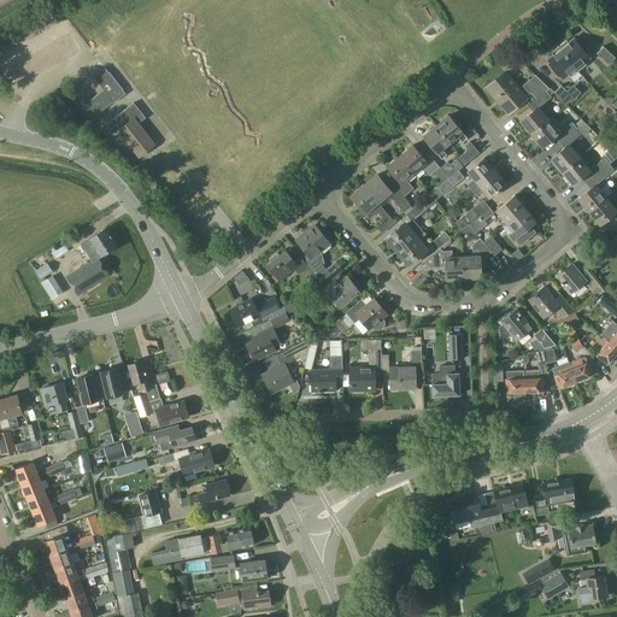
[(566,40),(558,46),(579,71),(586,64),(583,62),(589,57),(587,56),(591,53),(579,39),(575,40),(574,39),(569,42),(566,40)]
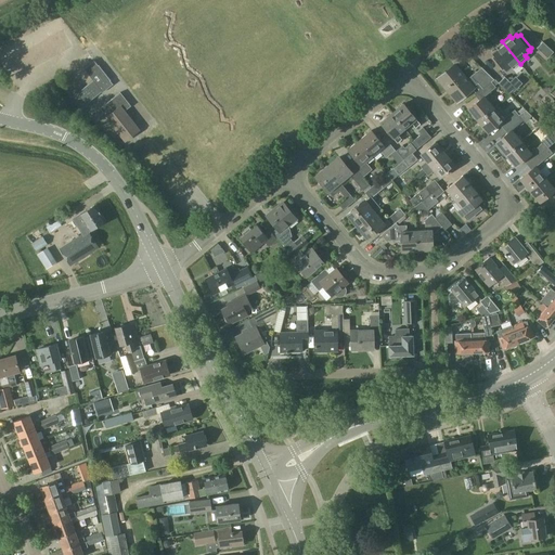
[(513,69),(520,64),(502,41),(495,47),(498,50),(492,53),(494,55),(491,57),(502,71),(505,68),(506,71),(511,66),(513,69)]
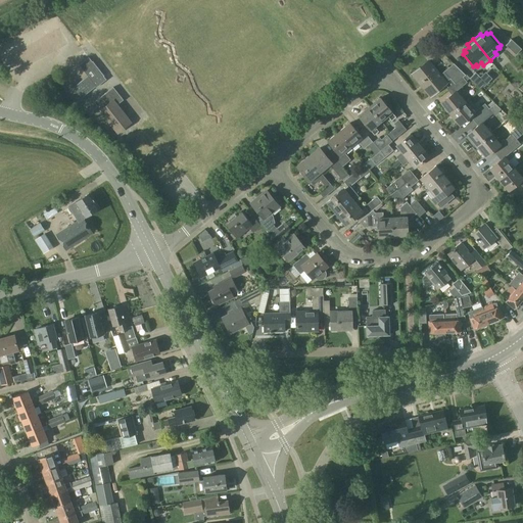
[(521,49),(511,39),(507,44),(517,54),(521,49)]
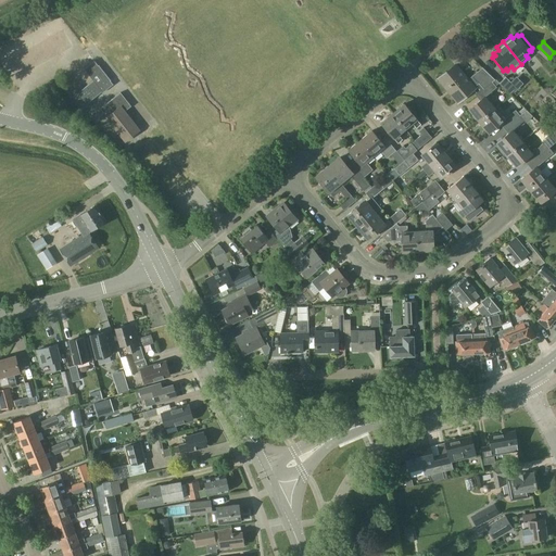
[(84,68),(93,80),(78,92),(87,104),(102,92),(113,85),(110,80),(111,80),(99,64),(98,65),(95,61),(84,68)]
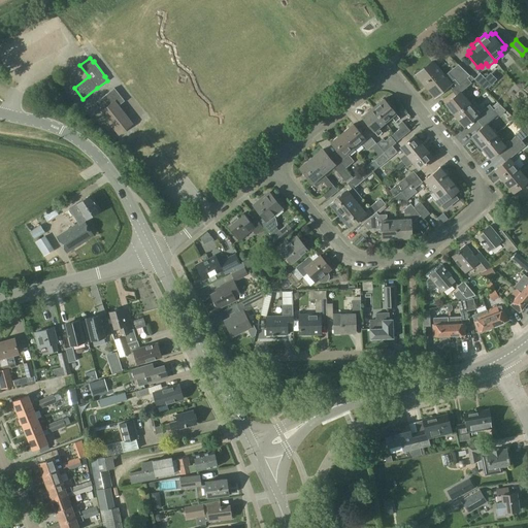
[(467,77),(470,75),(458,64),(443,75),(432,62),(417,74),(434,96),(447,85),(455,78),(460,84),(467,77)]
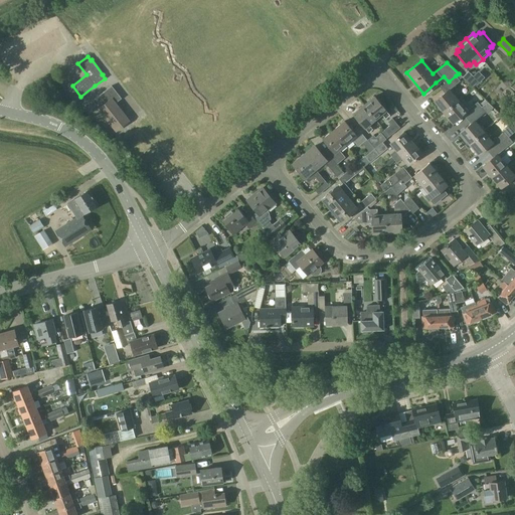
[(472,87),(478,80),(468,70),(462,76),(472,87)]
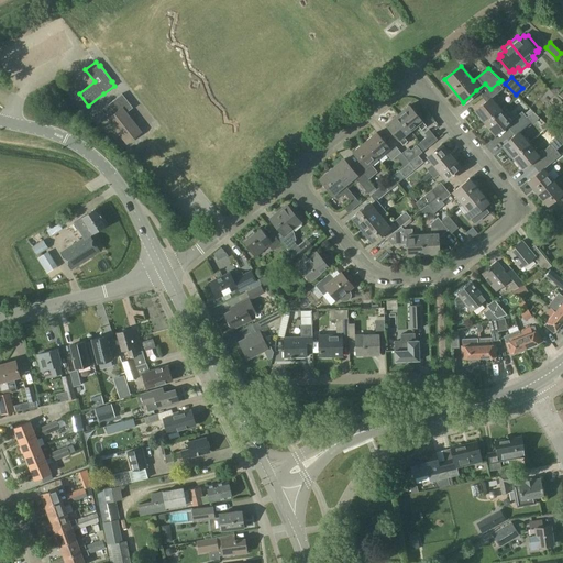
[(538,94),(544,90),(538,79),(531,83),(538,94)]
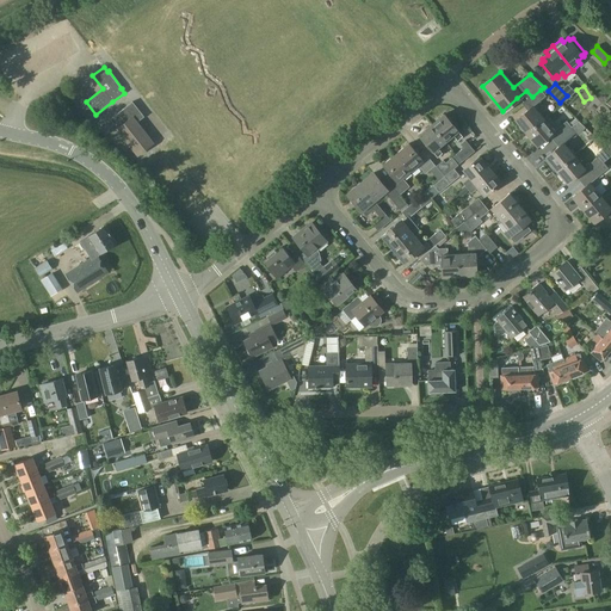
[(537,103),(545,96),(542,92),(541,90),(532,97),(537,103)]
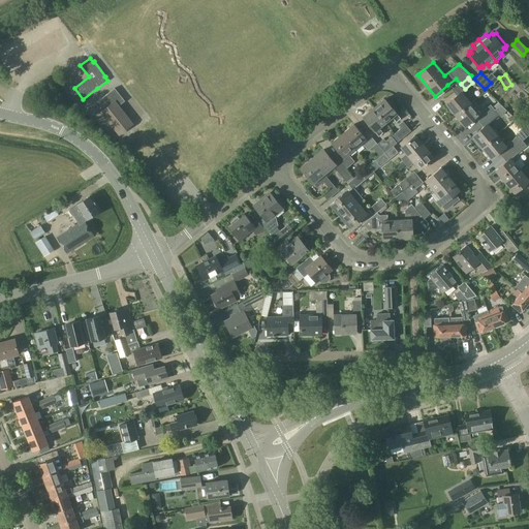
[(526,102),(528,98),(528,78),(516,93),(526,102)]
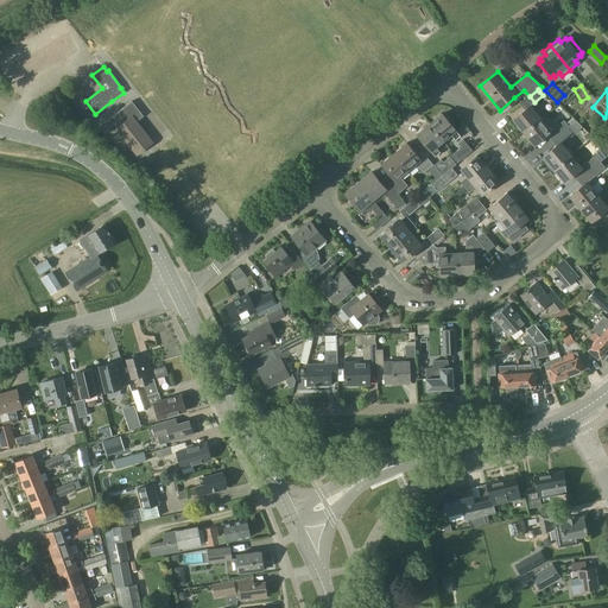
[(132,101),(109,119),(116,127),(115,128),(137,154),(153,143),(137,121),(144,116),(132,101)]
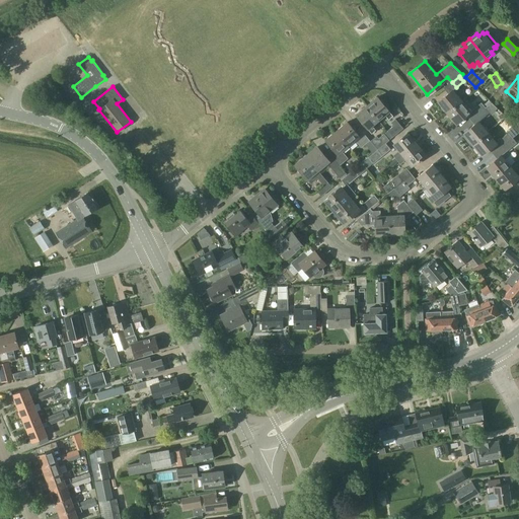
[(438,101),(448,114),(462,101),(452,90),(438,101)]
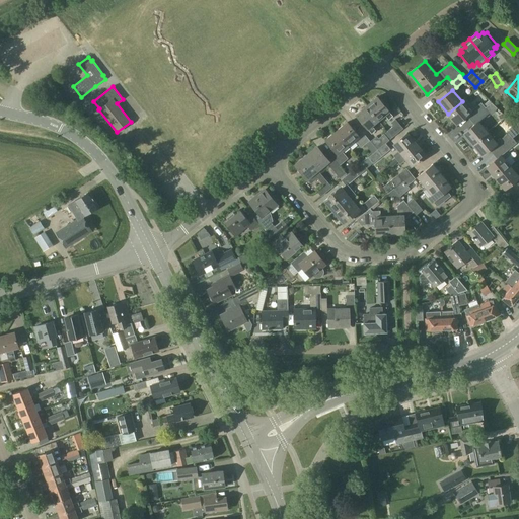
[(367,105),(378,120),(384,115),(388,120),(392,116),(389,110),(388,110),(377,97),(367,105)]
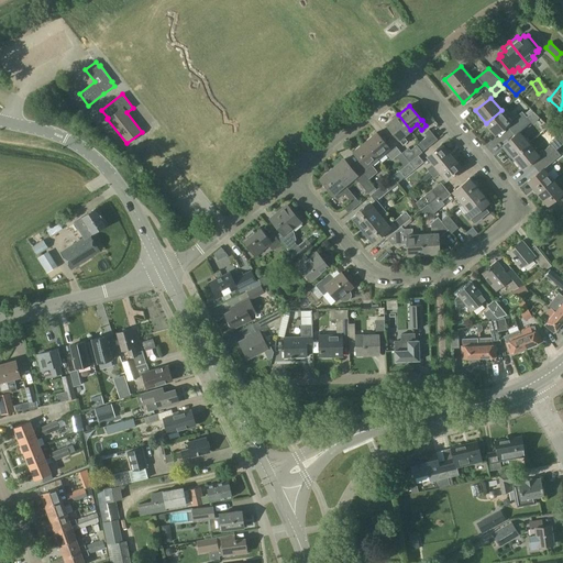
[(495,134),(510,121),(501,110),(486,123),(495,134)]
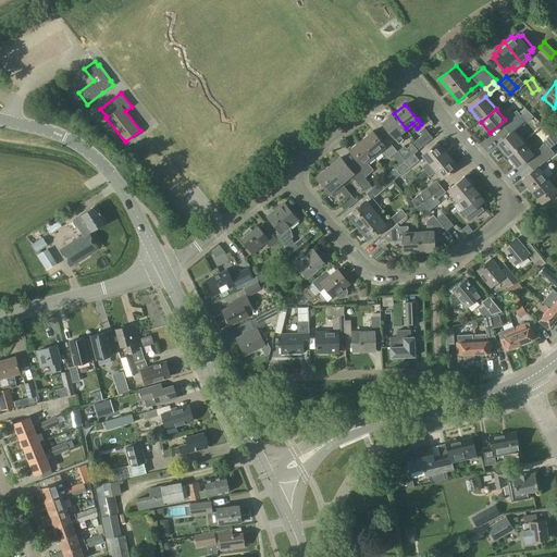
[(507,118),(511,123),(520,115),(516,110),(507,118)]
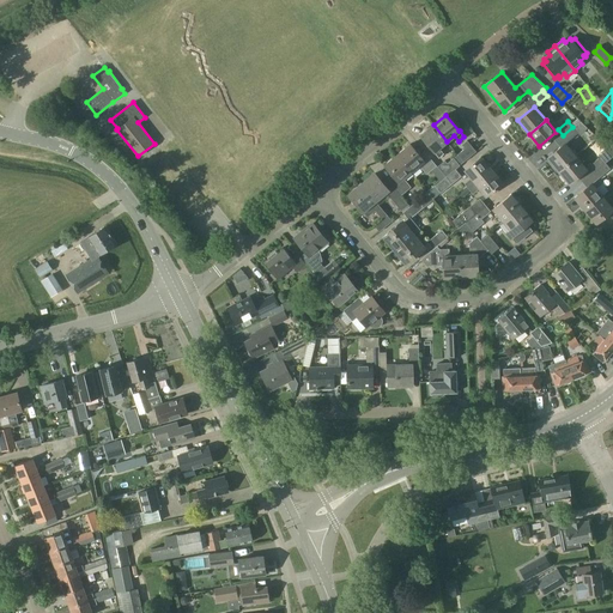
[(587,128),(581,121),(572,127),(563,135),(568,141),(577,133),(580,135),(587,128)]
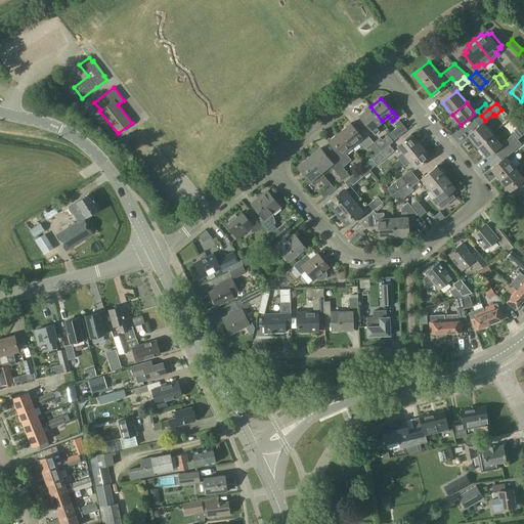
[(376,126),(382,121),(370,106),(359,116),(370,130),(375,134),(379,131),(376,126)]
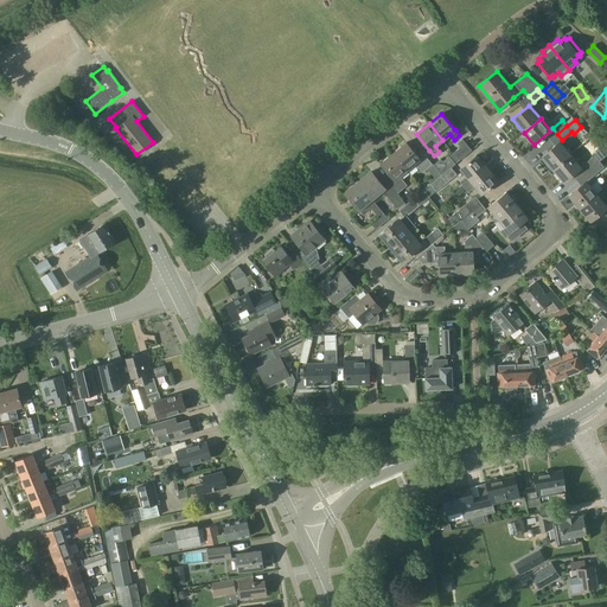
[(459,160),(471,149),(462,139),(457,144),(460,148),(453,153),(459,160)]
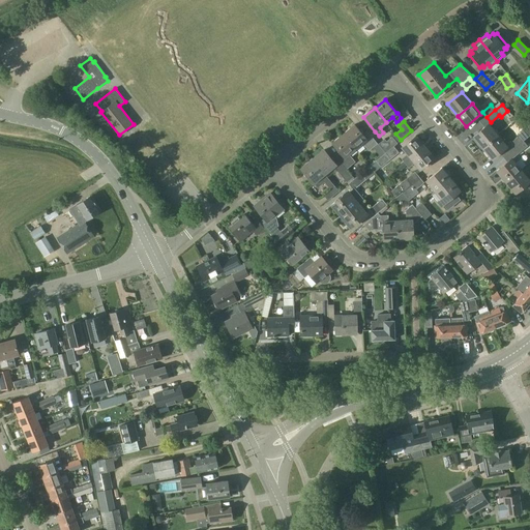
[(473,136),(483,147),(498,136),(488,123),(473,136)]
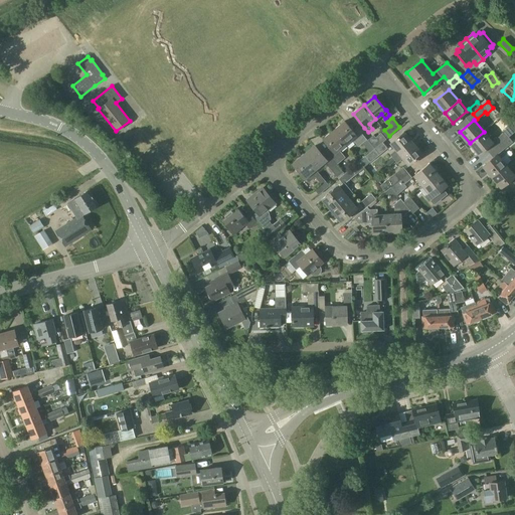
[(344,121),(334,130),(345,144),(351,139),(358,146),(366,139),(356,127),(352,130),(344,121)]
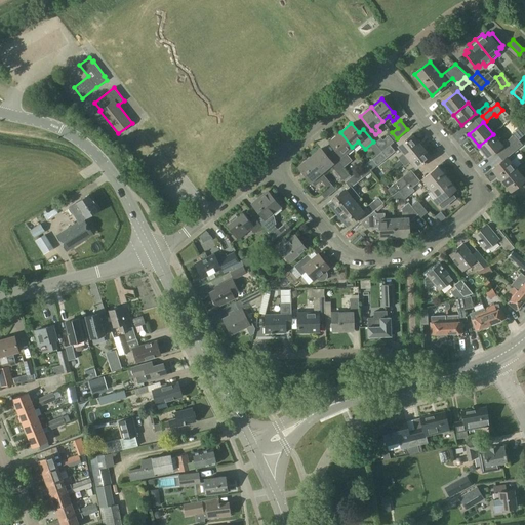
[(340,132),(329,142),(334,147),(332,148),(335,152),(332,155),(344,167),(352,160),(347,154),(352,149),(351,148),(352,147),(340,132)]
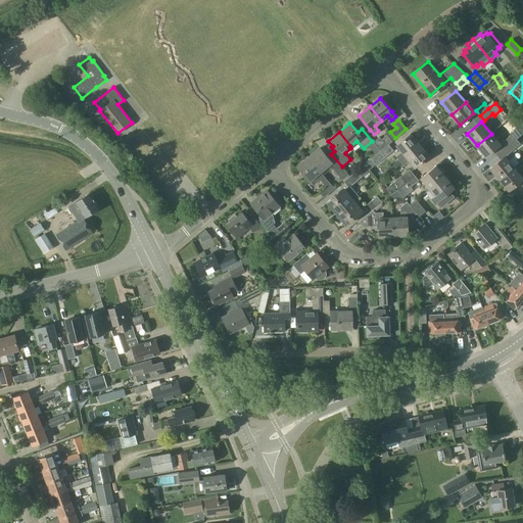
[(391,164),(393,167),(399,161),(406,156),(419,145),(410,134),(396,145),(401,151),(395,156),(398,159),(391,164)]
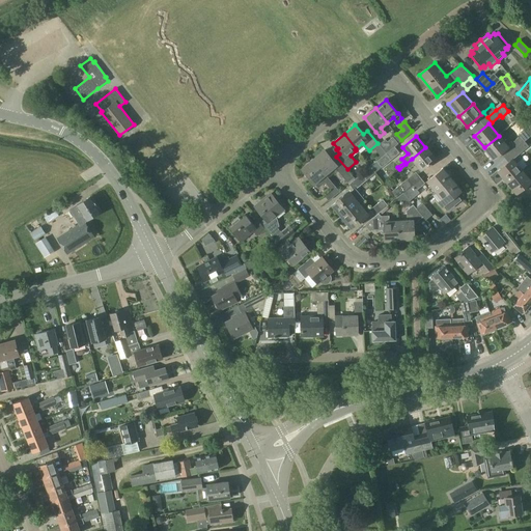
[(493,159),(507,146),(499,136),(484,147),(493,159)]
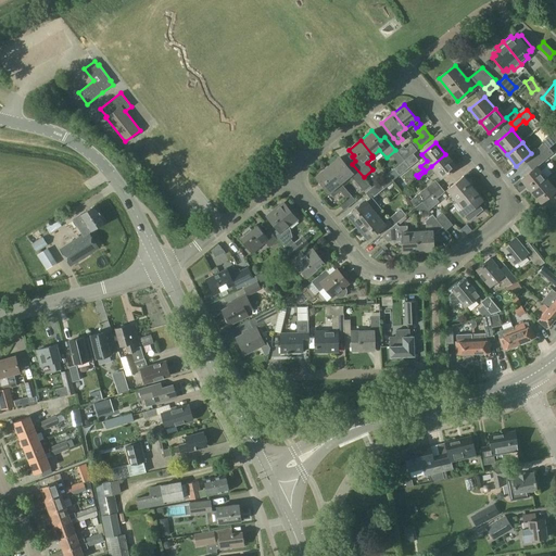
[(404,161),(420,148),(417,143),(413,147),(411,143),(405,148),(402,144),(396,150),(404,161)]
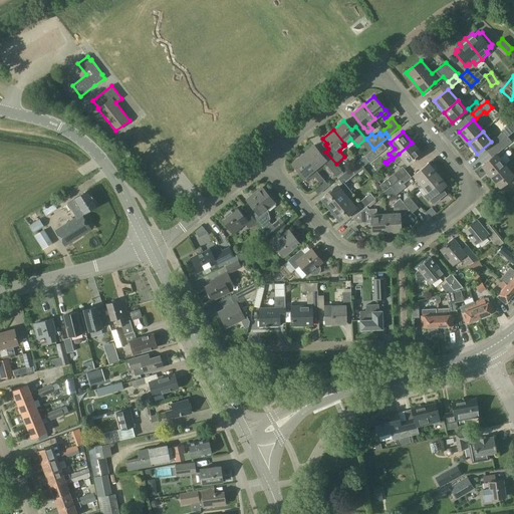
[(502,133),(493,140),(496,145),(506,138),(502,133)]
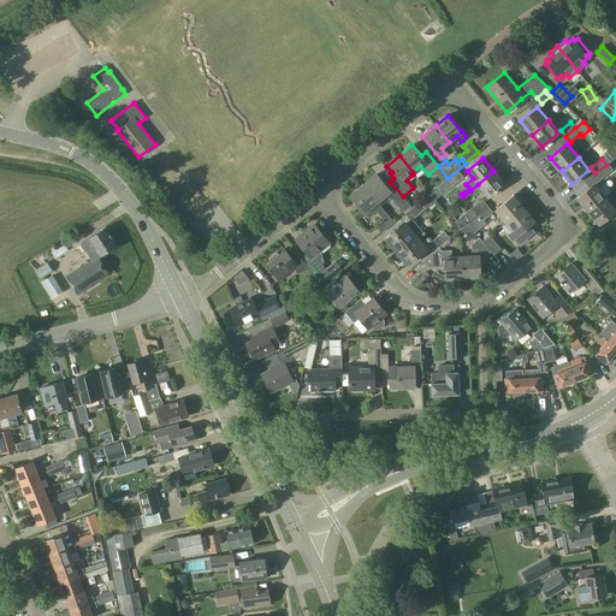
[(594,173),(592,176),(597,182),(612,170),(608,164),(606,165),(594,173)]
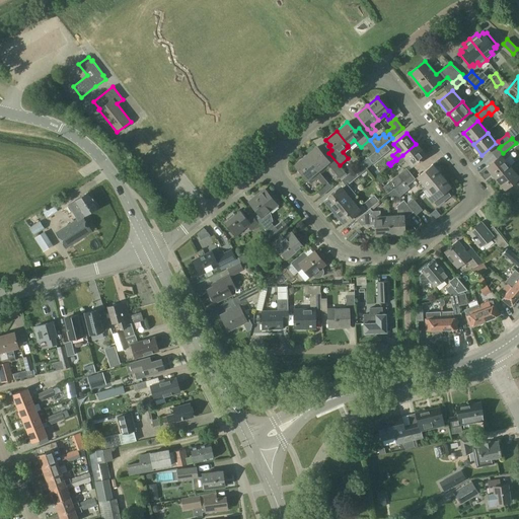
[(425,155),(416,144),(402,155),(396,160),(390,165),(391,167),(397,161),(400,164),(405,159),(412,166),(425,155)]
